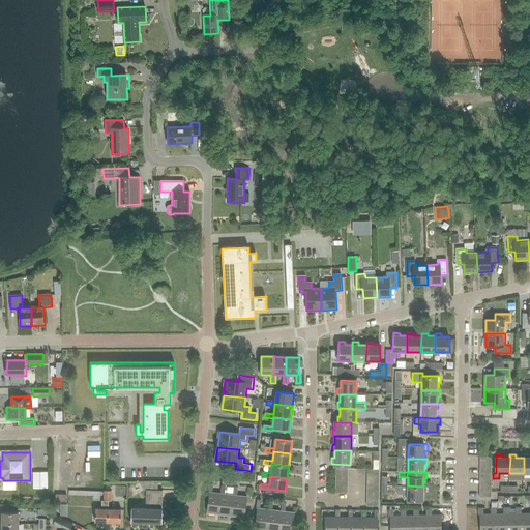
[(210,493),(207,512),(219,514),(223,494),(222,494),(212,493),(213,484),(210,483),(209,493),(210,493)]
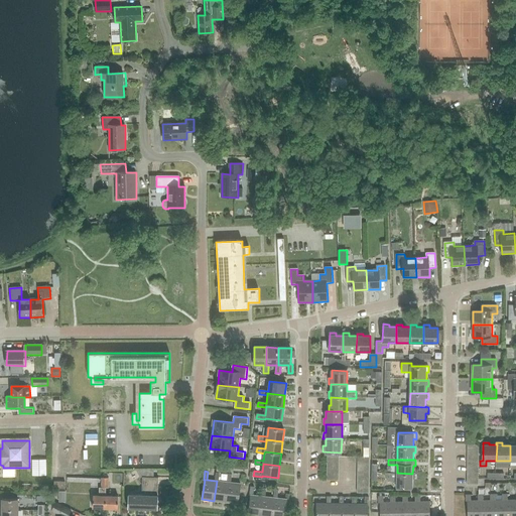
[(217,481),(214,501),(226,502),(229,482),(227,482),(219,481),(220,473),(216,473),(216,481),(217,481)]
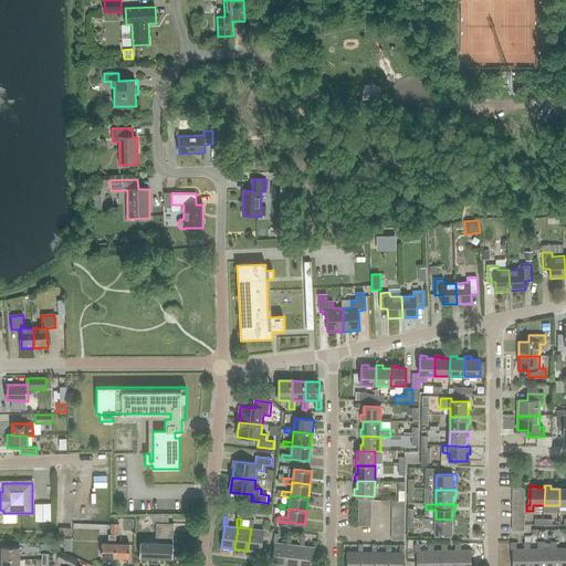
[(452,520),(436,519),(422,519),(422,524),(426,524),(426,528),(435,528),(435,534),(452,534),(452,526),(456,526),(456,520),(452,520)]
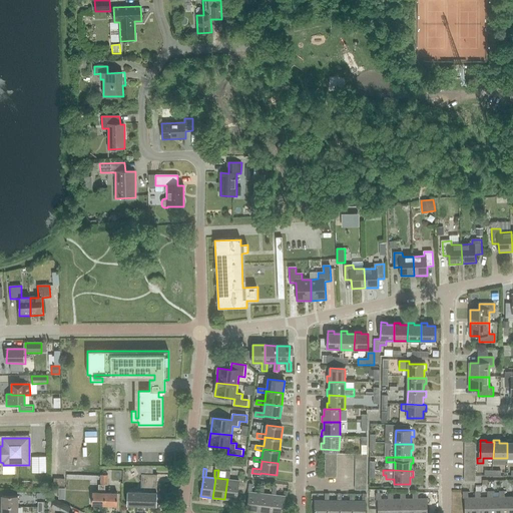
[(227,479),(224,499),(236,501),(239,481),(229,479),(230,472),(226,471),(225,479),(227,479)]
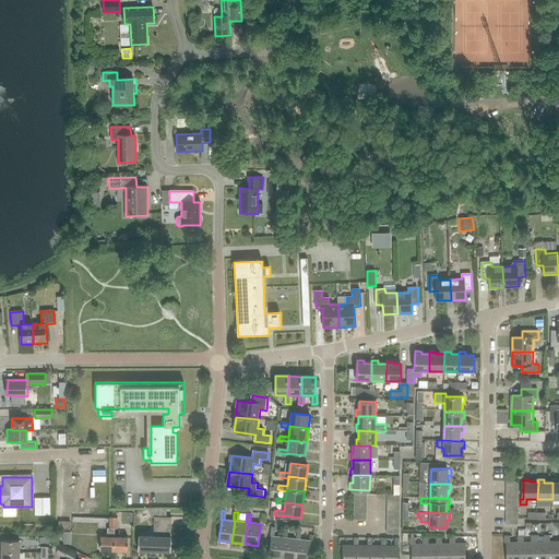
[(170,552),(173,516),(166,516),(155,516),(154,535),(139,535),(139,551),(170,552)]
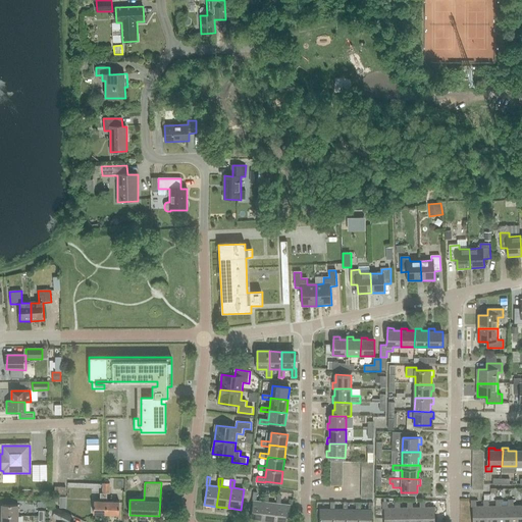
[(94,502),(93,514),(106,515),(106,502),(107,492),(102,492),(100,492),(100,502),(94,502)]
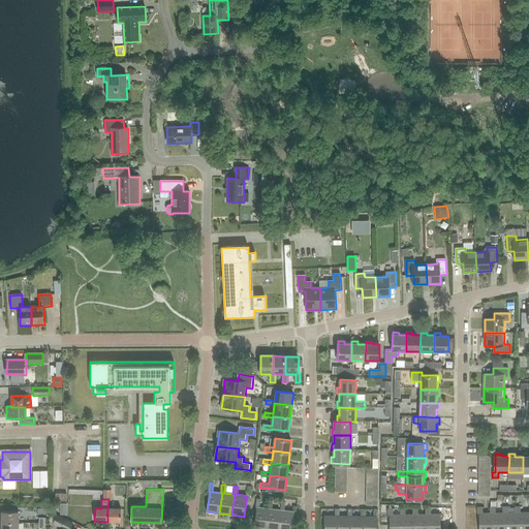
[(257,507),(255,527),(268,528),(270,508),(269,508),(259,507),(260,499),(257,499),(256,507),(257,507)]
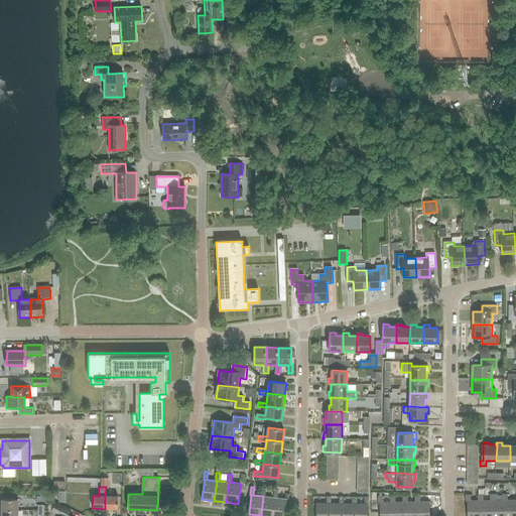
[(263,496),(261,515),(272,515),(275,498),(273,498),(266,497),(267,489),(263,488),(262,496),(263,496)]
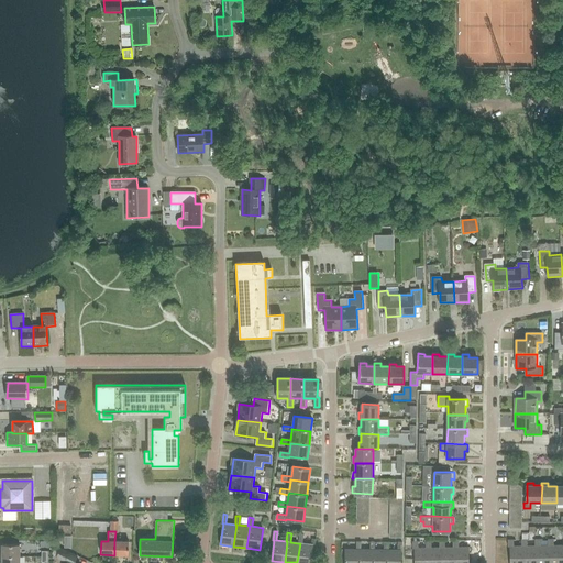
[(300,543),(297,562),(311,562),(313,545),(311,544),(302,543),(304,534),(300,534),(298,543),(300,543)]
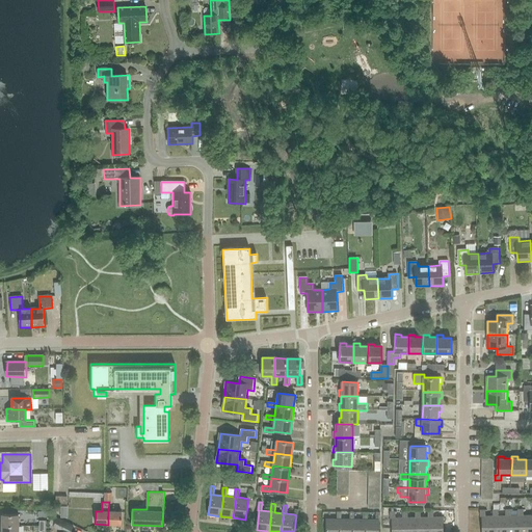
[(524,509),(519,510),(519,515),(521,515),(521,531),(531,531),(531,515),(524,515),(524,509)]
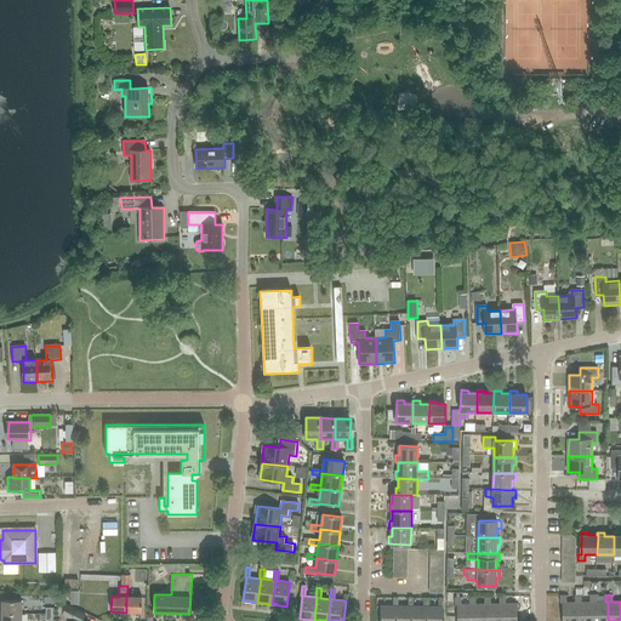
[(568,596),(560,596),(560,603),(563,603),(563,620),(577,620),(577,603),(576,603),(568,603),(568,596)]
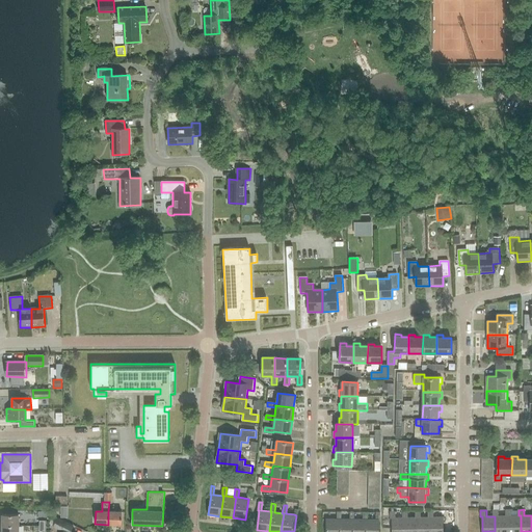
[(499,510),(493,510),(494,516),(495,516),(495,531),(507,531),(508,515),(506,515),(499,516),(499,510)]
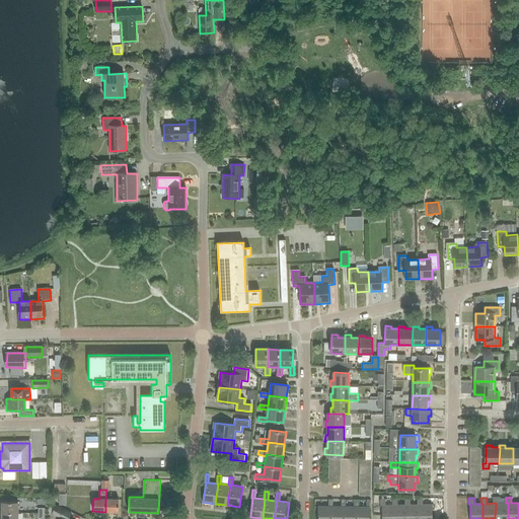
[(499,498),(494,498),(494,503),(496,503),(495,518),(508,518),(508,503),(506,503),(499,503),(499,498)]
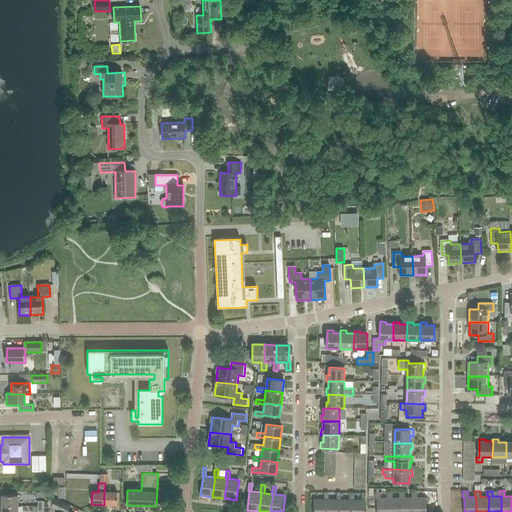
[(117,493),(104,492),(104,505),(117,505),(117,493)]
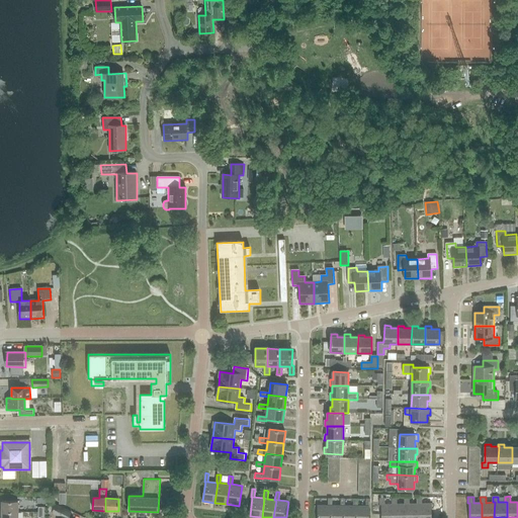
[(410,498),(405,498),(405,504),(407,504),(407,517),(419,517),(419,503),(417,503),(410,504),(410,498)]
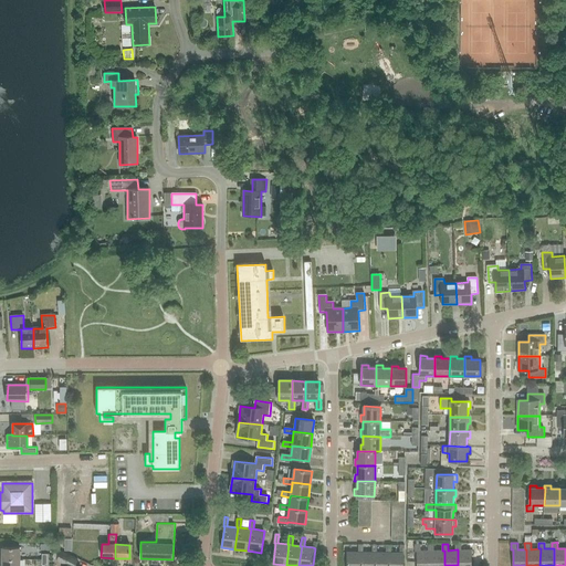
[(461,544),(456,544),(456,549),(458,549),(458,565),(471,565),(471,549),(462,549),(461,544)]
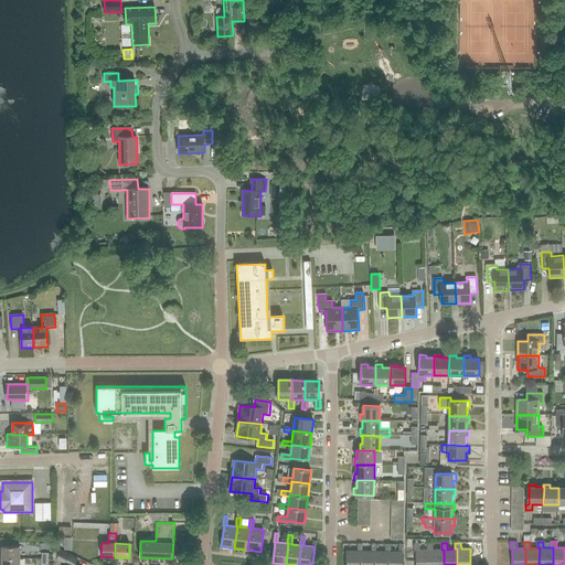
[(347,552),(347,564),(360,564),(361,552),(363,552),(363,544),(359,544),(359,552),(347,552)]
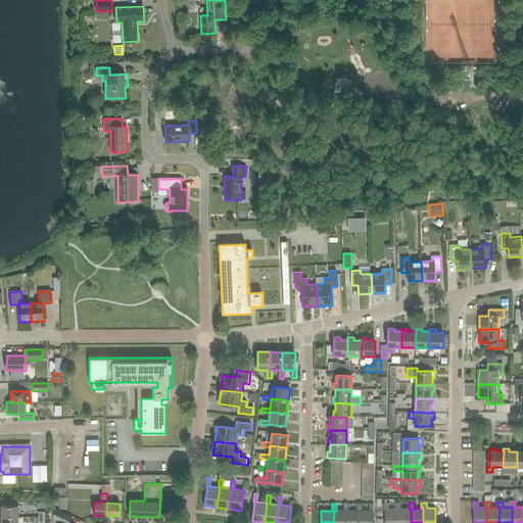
[(334,511),(333,522),(346,522),(347,511),(348,511),(348,504),(344,504),(344,511),(336,511),(334,511)]
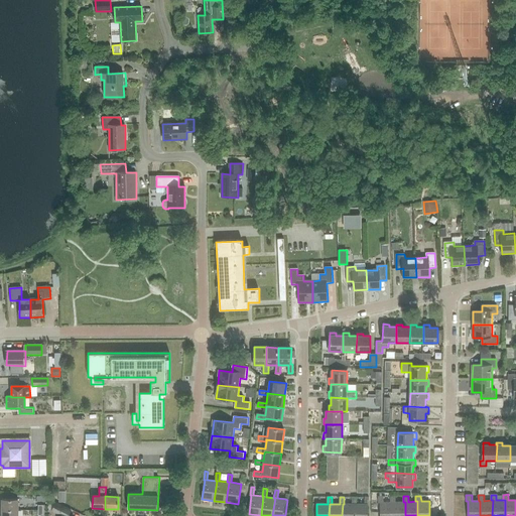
[(343,504),(342,515),(354,515),(355,505),(357,505),(357,497),(353,497),(353,505),(344,504),(343,504)]
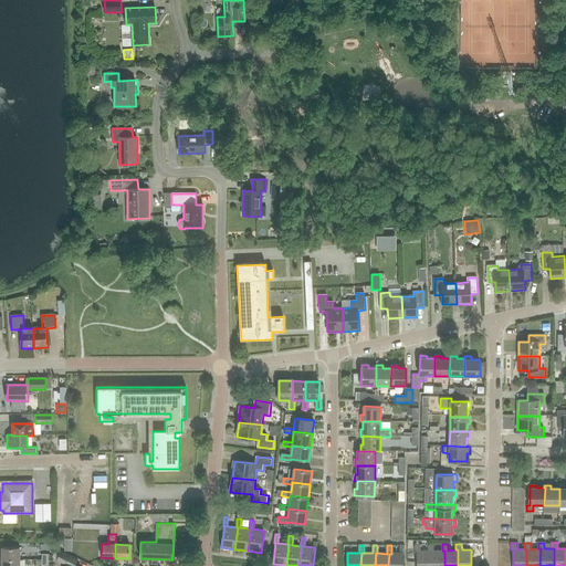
[(389,554),(388,565),(402,565),(404,554),(405,554),(405,546),(400,545),(400,554),(391,554),(389,554)]
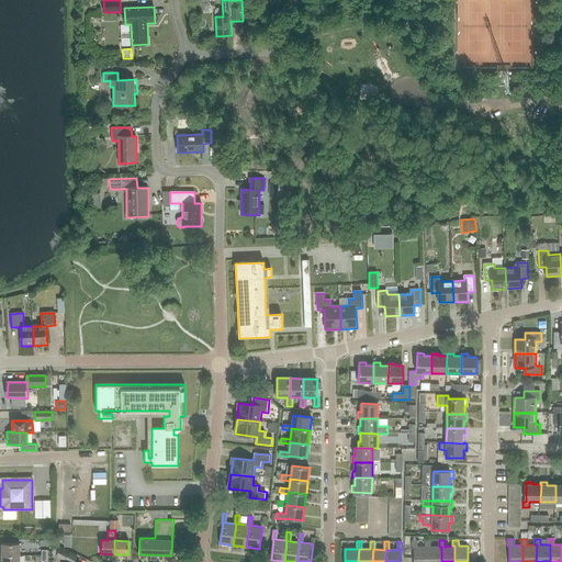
[(418,541),(413,541),(413,548),(414,548),(414,561),(427,561),(428,547),(426,547),(418,547),(418,541)]
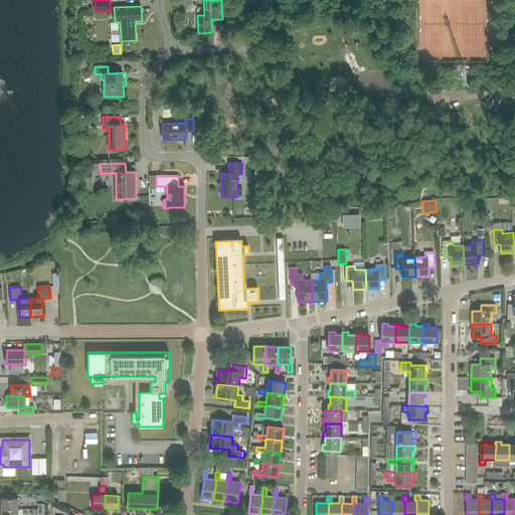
[(395,496),(390,496),(390,501),(392,501),(391,514),(404,514),(404,501),(402,501),(395,501),(395,496)]
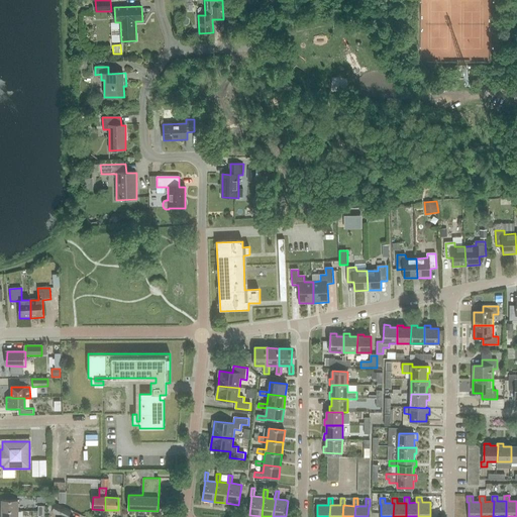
[(2,511),(18,511),(18,500),(2,500),(2,511)]
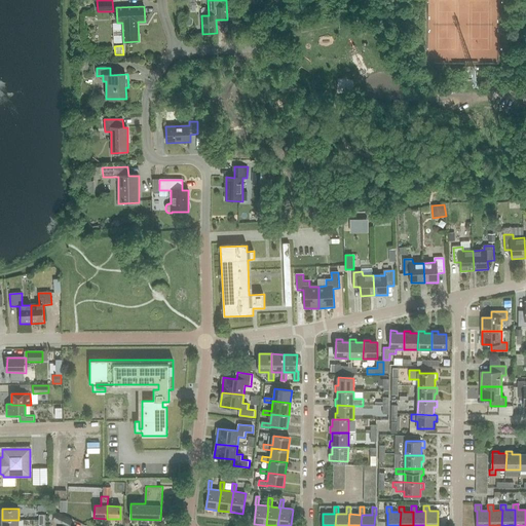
[(52,520),(52,521),(63,525),(62,525),(70,525),(73,520),(57,512),(52,520)]
